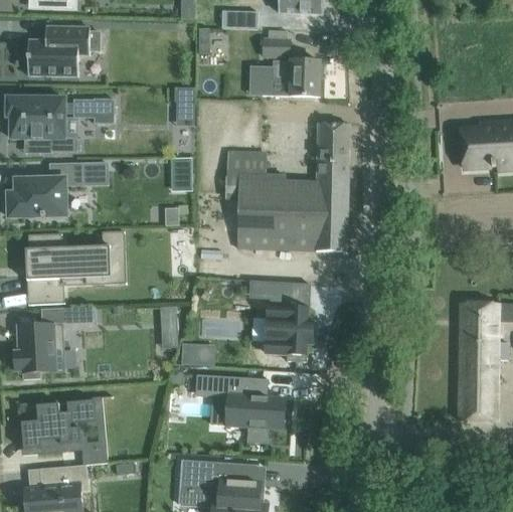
[(42,0),(42,8),(74,9),(74,0),(42,0)]
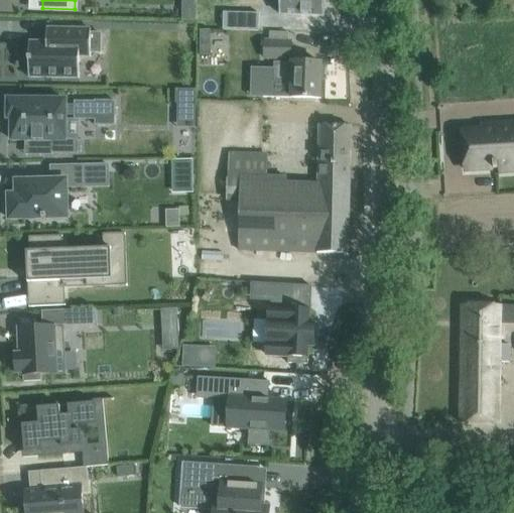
[(185,0),(184,0),(183,14),(195,15),(197,0),(185,0)]
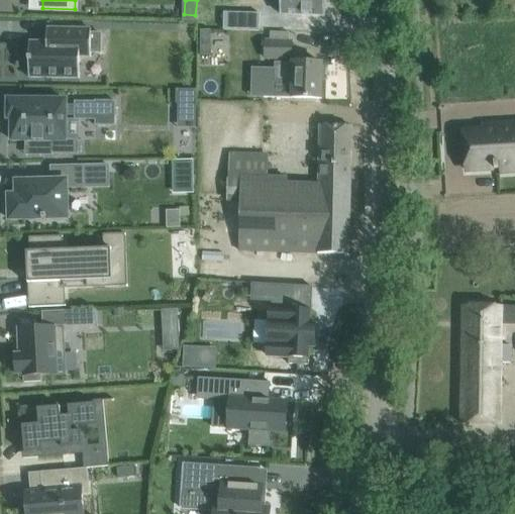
[(278,0),(278,11),(321,12),(321,0),(278,0)]
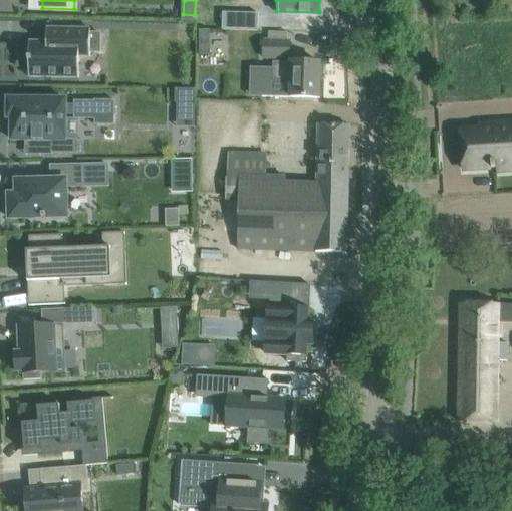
[(221,11),(220,26),(256,28),(256,12),(221,11)]
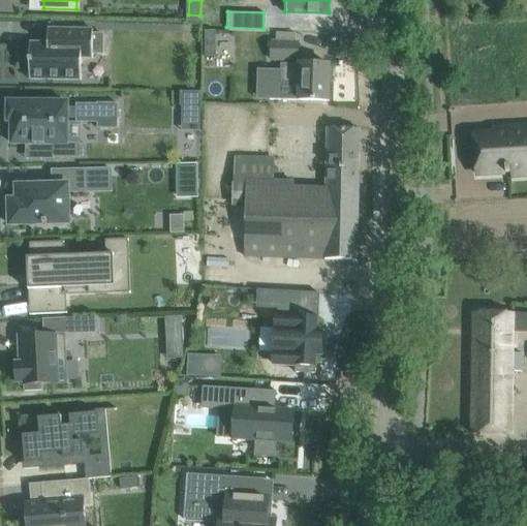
[(28,40),(27,76),(79,78),(79,55),(90,55),(90,51),(100,51),(100,32),(90,32),(90,27),(45,27),(45,41),(28,40)]
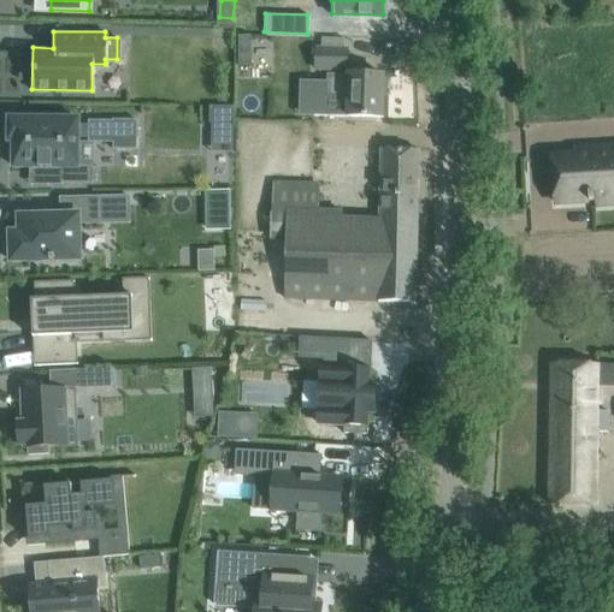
[(343,45),(313,45),(312,66),(342,66),(343,45)]
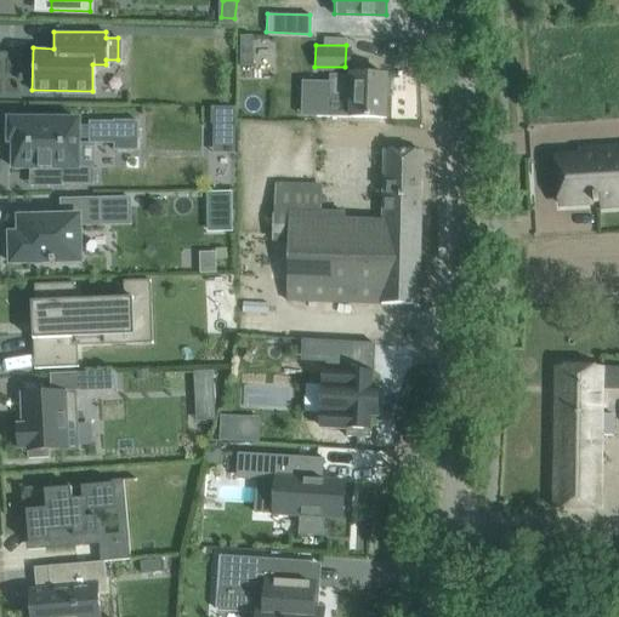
[(316,114),(327,114),(384,115),(385,74),(350,73),(328,73),(328,78),(317,76),(316,114)]
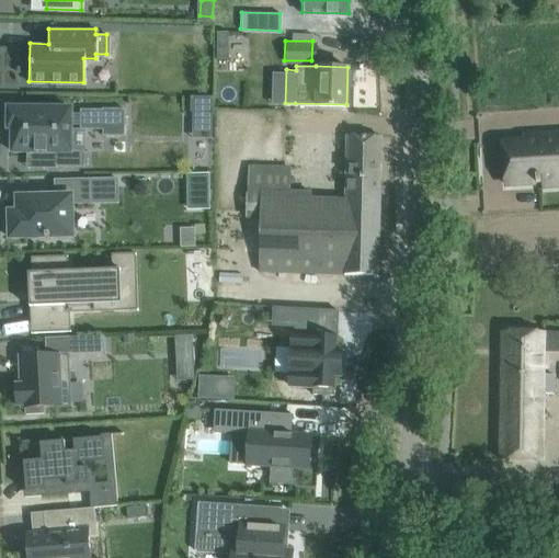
[(189,94),(189,110),(210,110),(210,94),(189,94)]
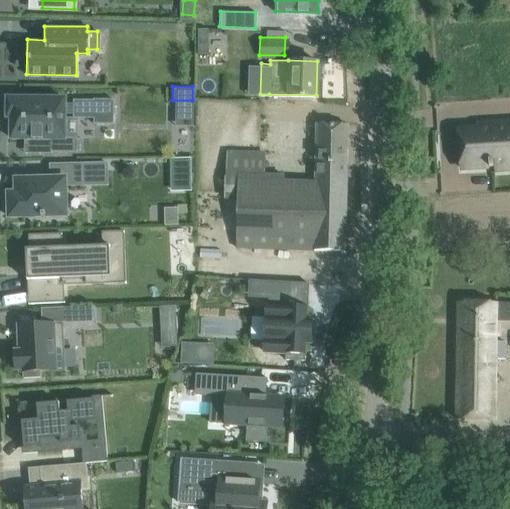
[(31,138),(42,138),(42,137),(49,137),(49,152),(50,152),(50,150),(76,150),(76,136),(63,136),(63,112),(71,112),(71,116),(92,116),(92,122),(112,122),(112,97),(92,97),(92,98),(71,98),(71,102),(63,102),(64,97),(6,97),(6,116),(10,116),(9,137),(31,137),(31,138)]
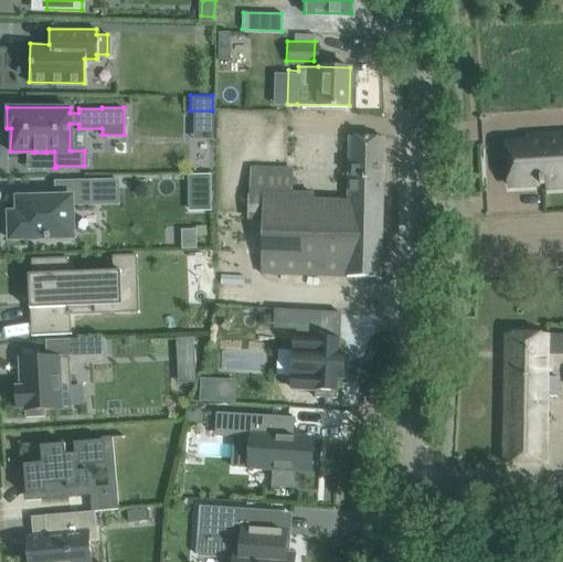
[(526,139),(505,140),(508,183),(543,182),(543,188),(562,186),(562,130),(539,133),(540,139),(526,139)]
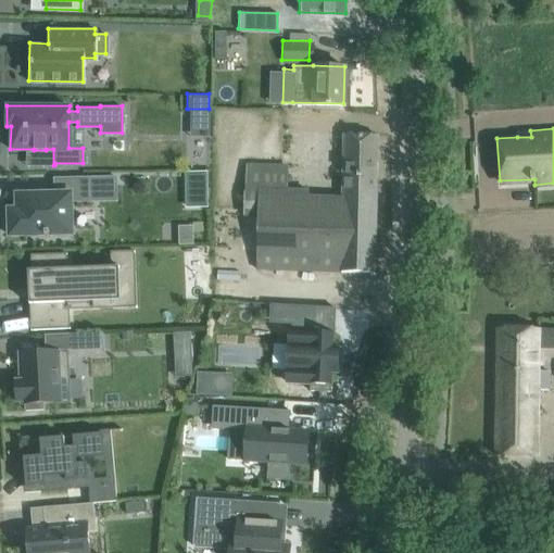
[(255,267),(339,269),(372,271),(376,134),(343,133),(341,196),(307,193),(307,188),(263,187),(263,166),(248,165),(242,193),(240,193),(240,195),(257,198),(255,267)]
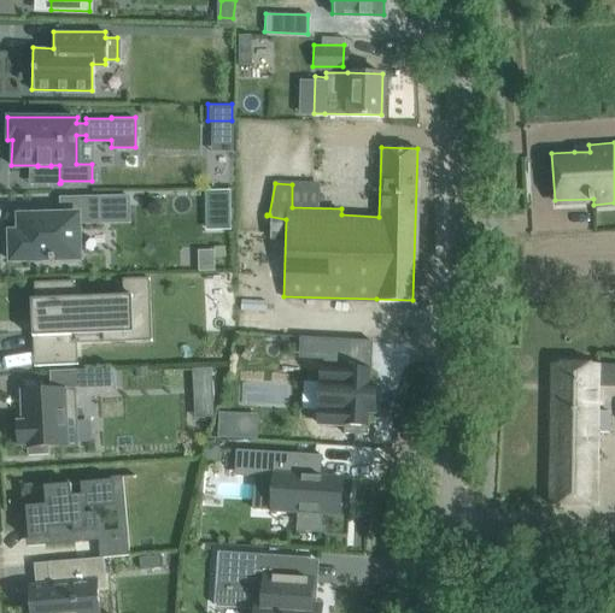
[(228,186),(203,186),(204,224),(229,223),(228,186)]
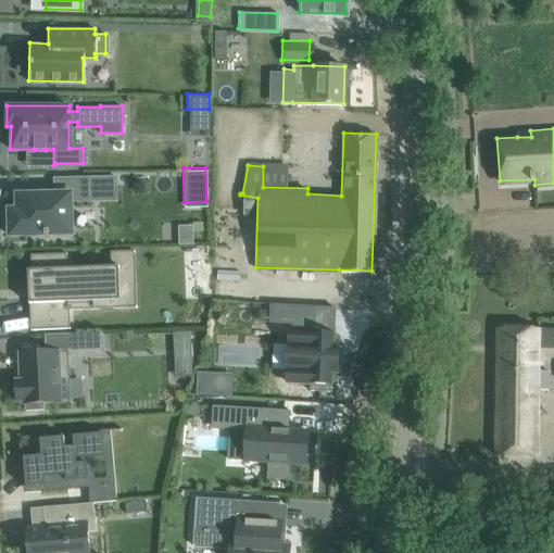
[(48,234),(48,233),(71,233),(70,200),(88,199),(88,177),(114,176),(114,175),(52,176),(52,191),(46,191),(46,190),(34,190),(34,192),(15,192),(15,208),(7,208),(8,234),(43,233),(43,234),(48,234)]
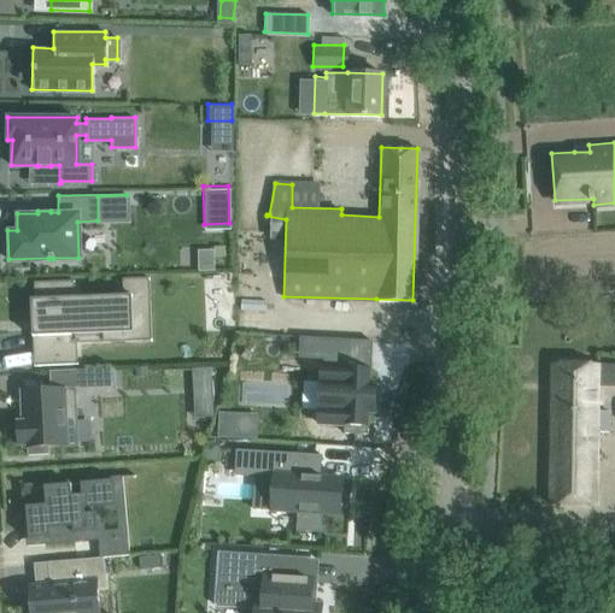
[(211,248),(197,248),(197,269),(211,267),(211,248)]
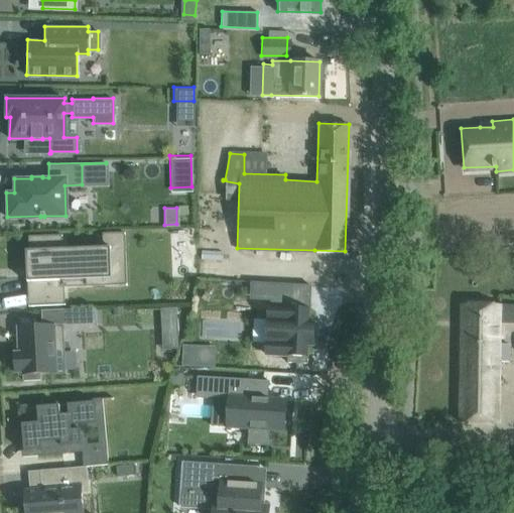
[(30,303),(26,303),(26,304),(58,303),(58,280),(110,278),(109,250),(122,250),(122,231),(102,232),(102,246),(56,247),(56,233),(27,234),(27,236),(28,236),(29,265),(32,265),(32,274),(29,274),(30,303)]
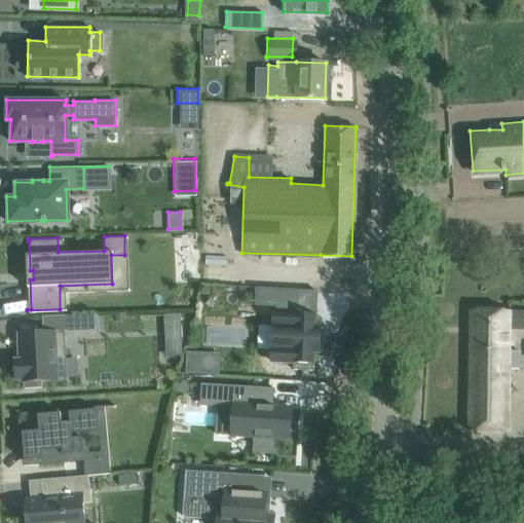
[(523,308),(490,309),(470,308),(468,430),(488,430),(506,430),(507,366),(518,366),(518,348),(507,348),(507,327),(523,326),(523,308)]
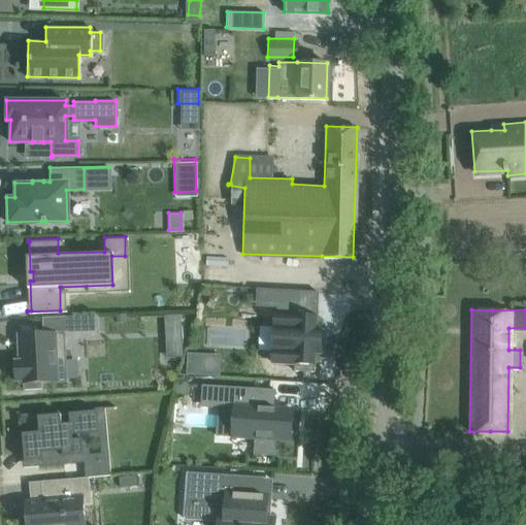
[(69,315),(70,331),(95,330),(94,314),(69,315)]
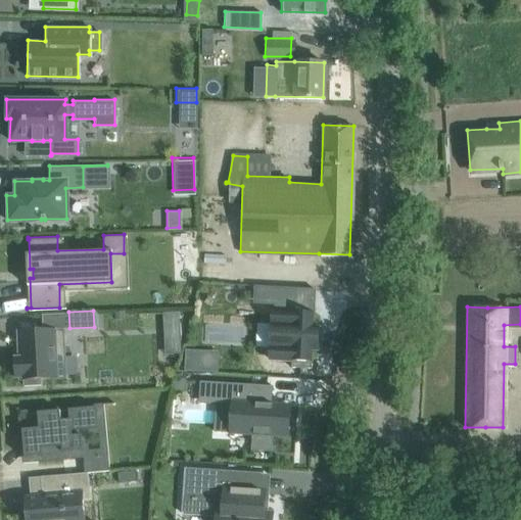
[(316,328),(312,328),(313,312),(292,311),(291,323),(272,322),(270,346),(290,347),(289,366),(310,367),(311,344),(315,344),(316,328)]
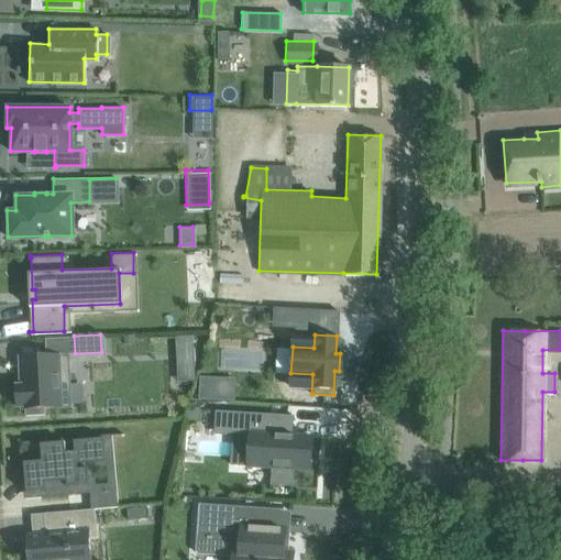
[(42,413),(42,406),(68,405),(66,353),(18,355),(19,383),(14,384),(15,405),(20,405),(20,407),(23,407),(23,414),(42,413)]
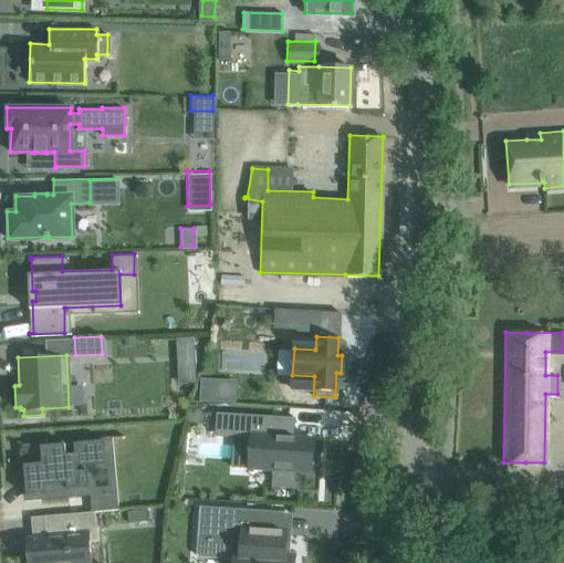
[(312,437),(290,436),(291,418),(293,418),(293,416),(215,410),(215,413),(216,413),(216,427),(216,433),(249,435),(247,467),(271,468),(270,486),(292,487),(293,469),(311,470),(312,437)]
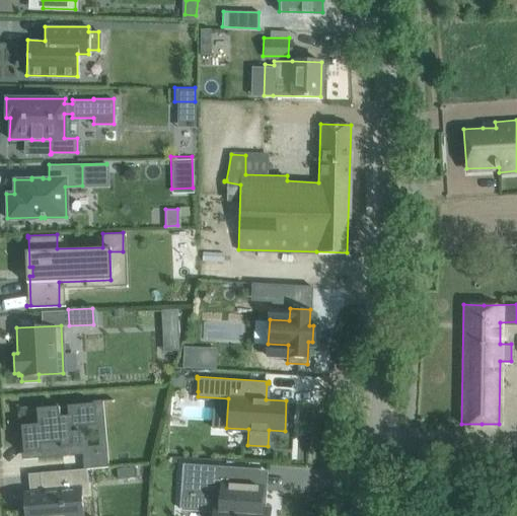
[(37,424),(20,425),(22,448),(35,447),(37,456),(72,453),(70,426),(95,424),(93,399),(66,401),(67,416),(59,416),(58,406),(35,408),(37,424)]
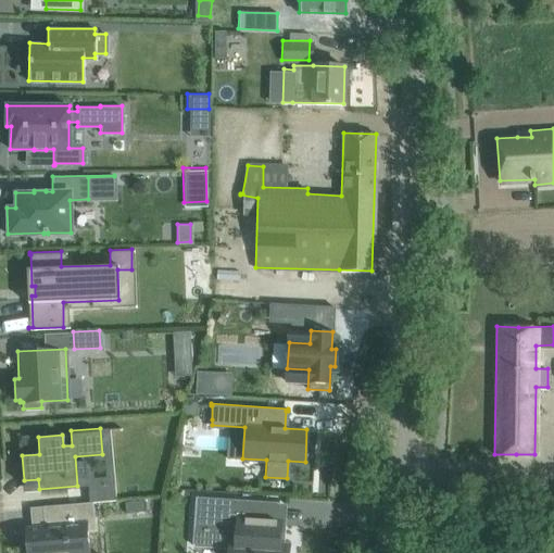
[(113,481),(86,484),(88,501),(91,501),(114,499),(113,481)]
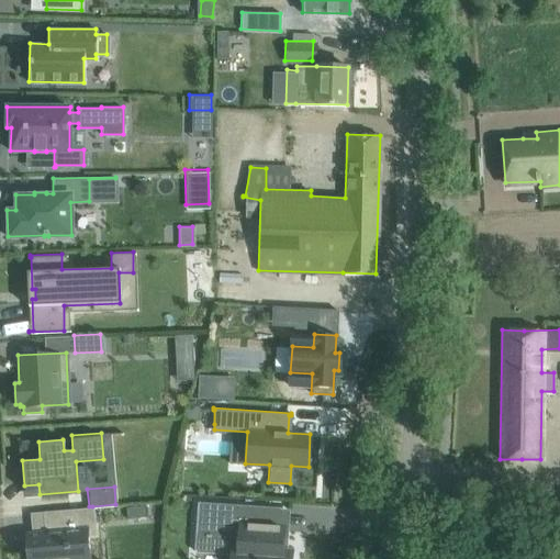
[(197,501),(193,549),(231,551),(230,558),(290,558),(291,551),(281,550),(283,525),(278,525),(279,506),(197,501)]
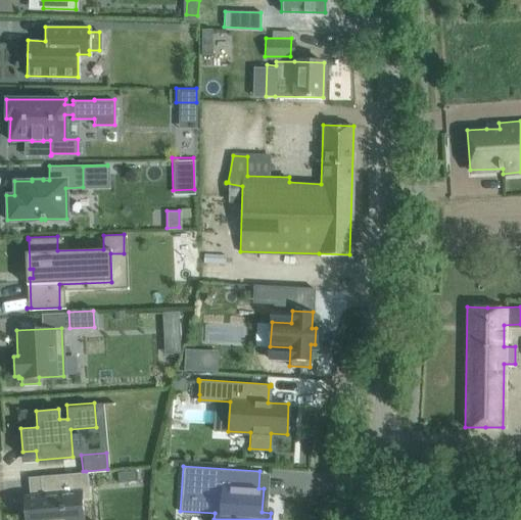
[(82,519),(81,492),(88,491),(86,471),(83,471),(39,475),(41,493),(24,495),(26,512),(26,519),(82,519)]
